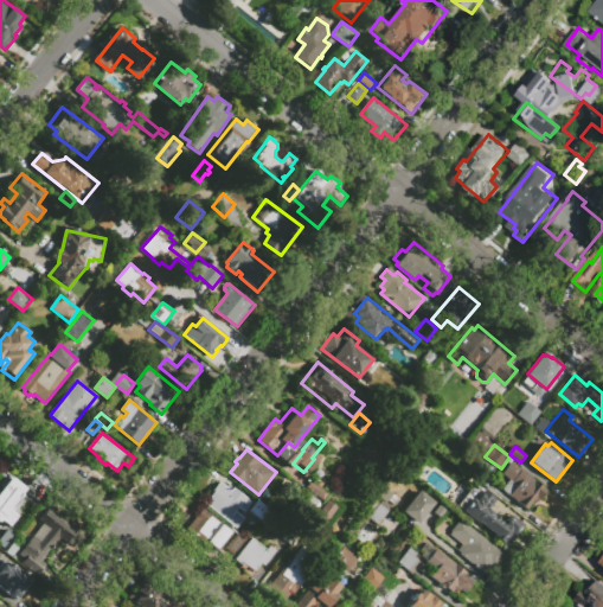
[(326,449),(335,457),(325,471),(315,464),(326,449)]
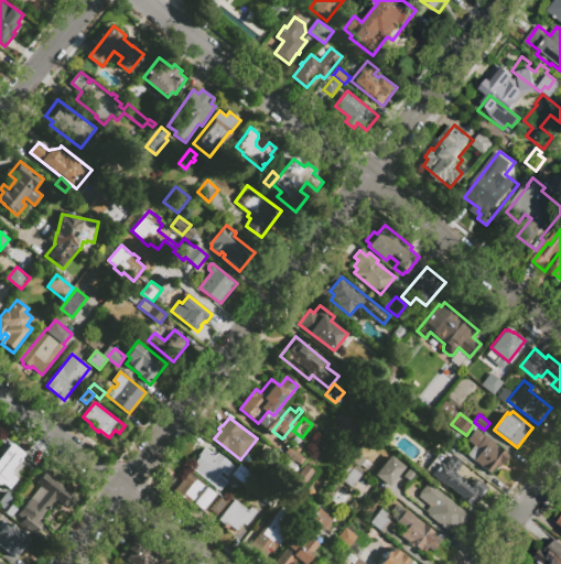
[(510,455),(502,466),(499,464),(493,473),(468,454),(476,445),(468,440),(477,430),(510,455)]
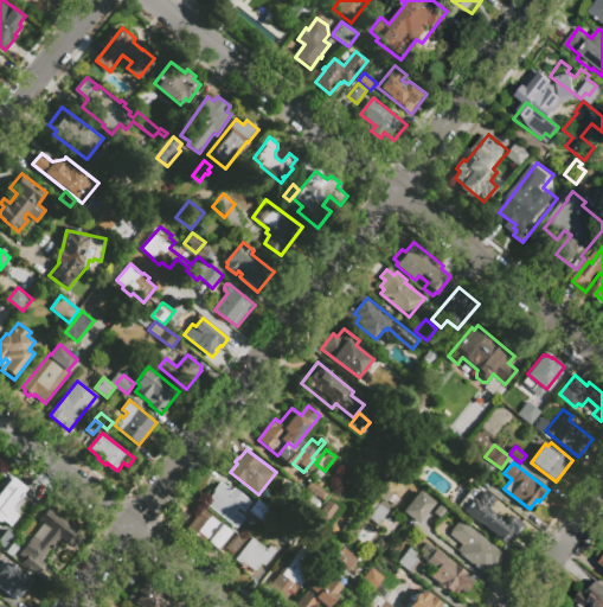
[(0,489),(8,478),(39,503),(10,540),(0,531),(0,530),(2,528),(0,525),(0,518),(10,506),(0,499),(0,489)]
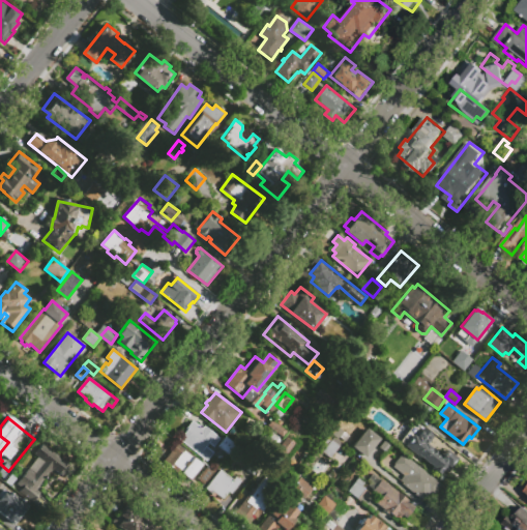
[(206,460),(180,439),(186,432),(185,430),(194,420),(203,428),(205,425),(222,439),(215,446),(209,442),(206,445),(213,451),(206,460)]
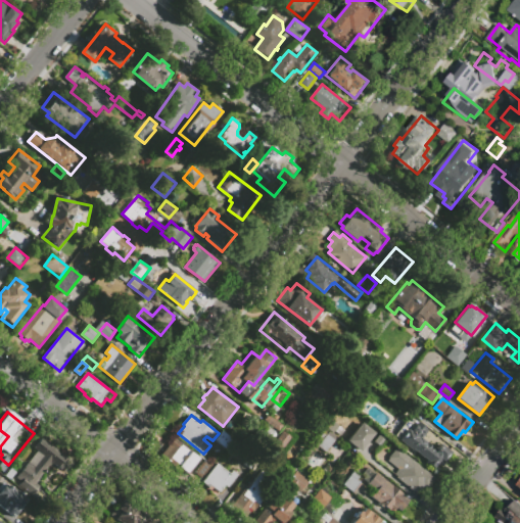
[(440,461),(435,468),(402,440),(418,420),(428,427),(420,436),(436,449),(440,443),(453,453),(444,464),(440,461)]
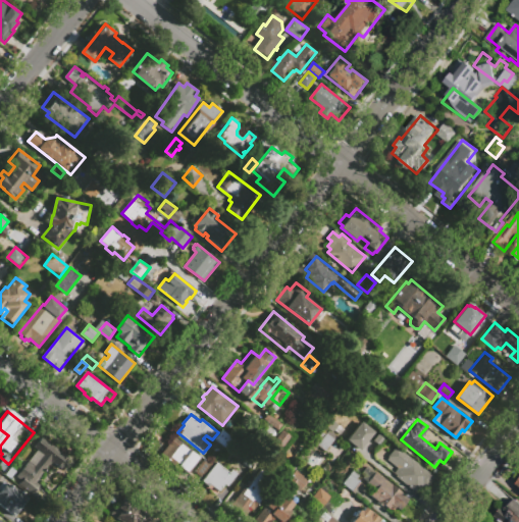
[(375,431),(361,450),(349,439),(363,422),(375,431)]
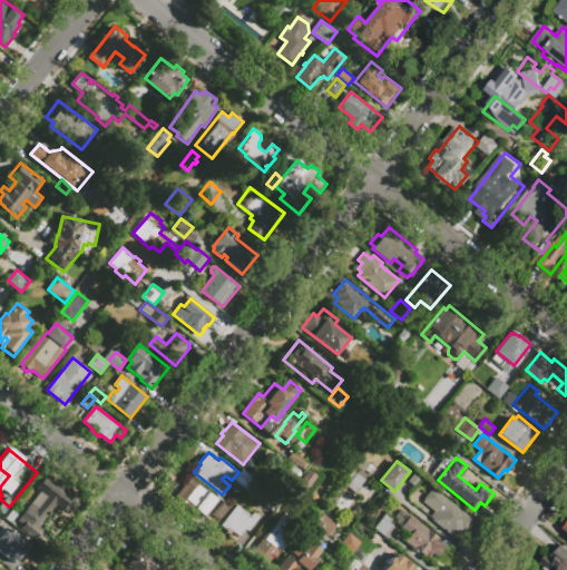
[(280,477),(290,463),(303,473),(293,487),(280,477)]
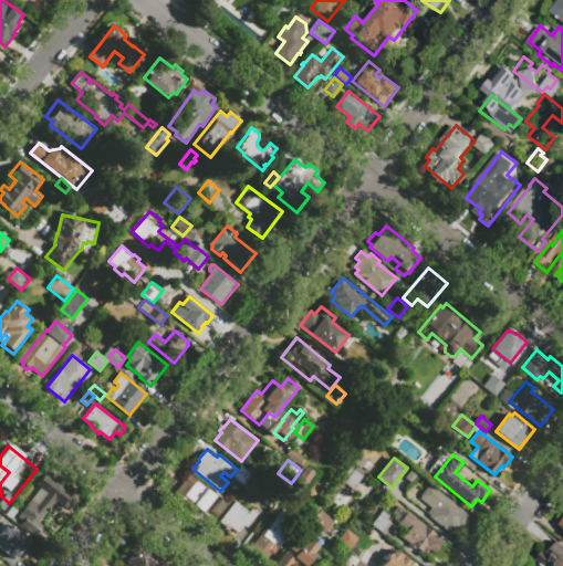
[(354,488),(343,479),(354,464),(365,473),(354,488)]
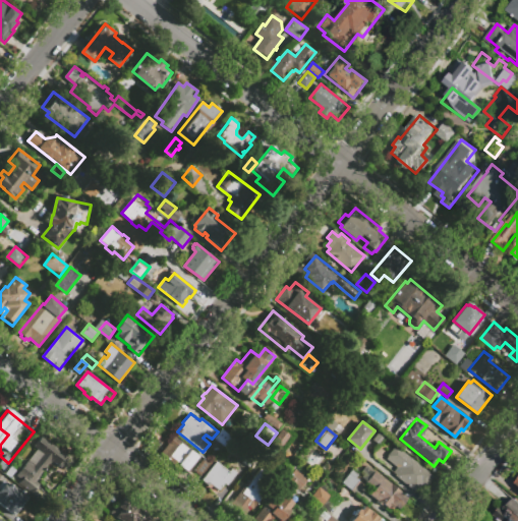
[(233,437),(226,446),(216,438),(223,428),(233,437)]
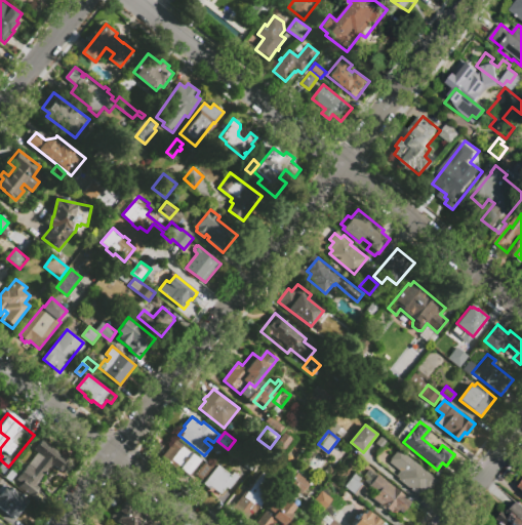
[(283,457),(272,449),(284,433),(295,441),(283,457)]
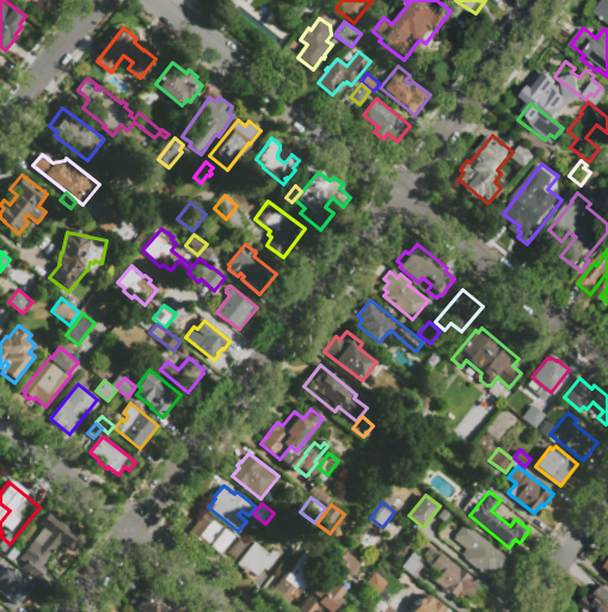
[(228,549),(223,554),(222,552),(220,554),(209,545),(207,549),(195,539),(197,537),(190,531),(206,512),(235,536),(226,548),(228,549)]
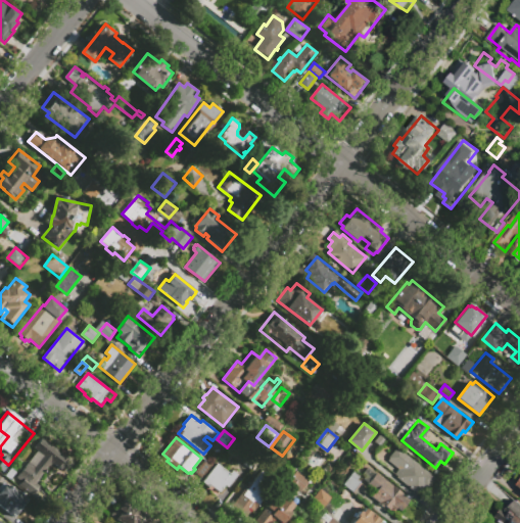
[(35,449),(43,439),(71,461),(68,464),(69,465),(65,469),(64,469),(62,471),(53,465),(51,464),(42,476),(43,476),(32,491),(16,479),(38,452),(35,449)]
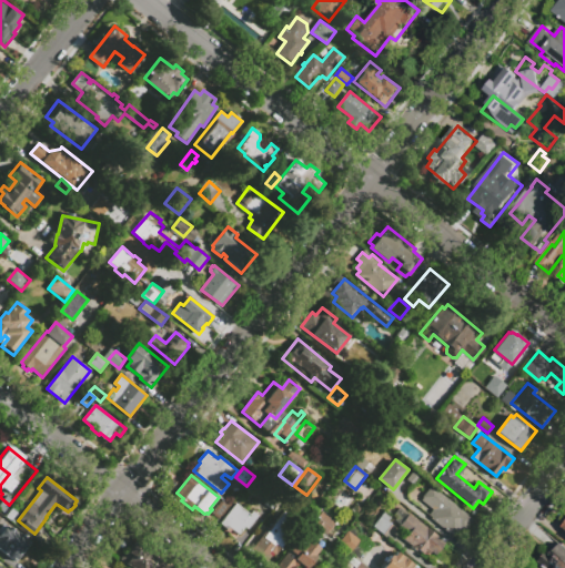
[(471,518),(455,537),(432,518),(429,515),(433,510),(421,500),(432,486),(471,518)]
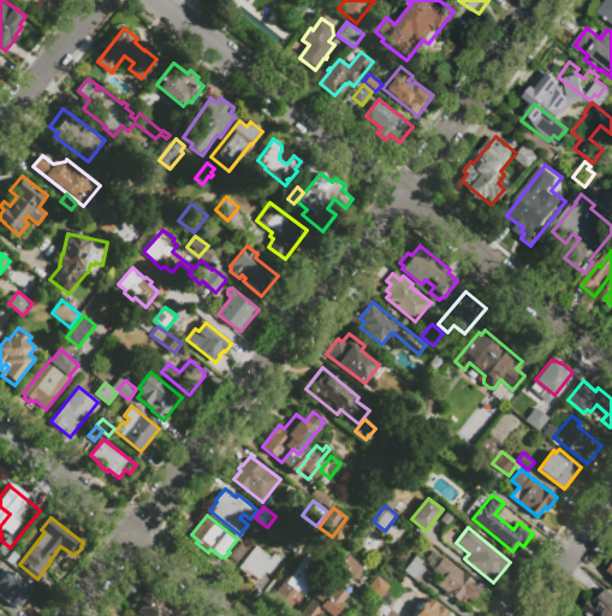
[(298,555),(291,549),(297,540),(304,546),(298,555)]
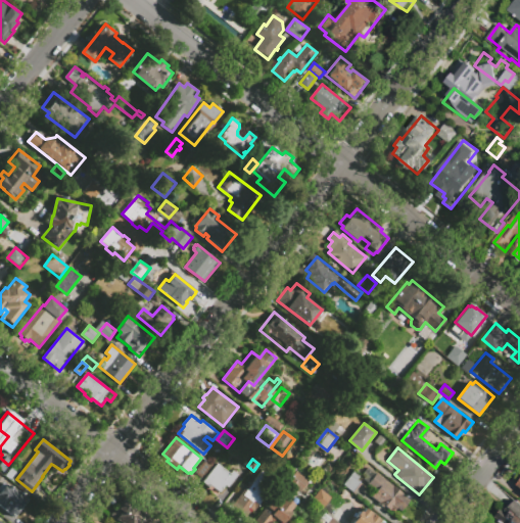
[(196,474),(200,476),(206,468),(203,465),(206,462),(214,467),(200,484),(193,479),(196,474)]
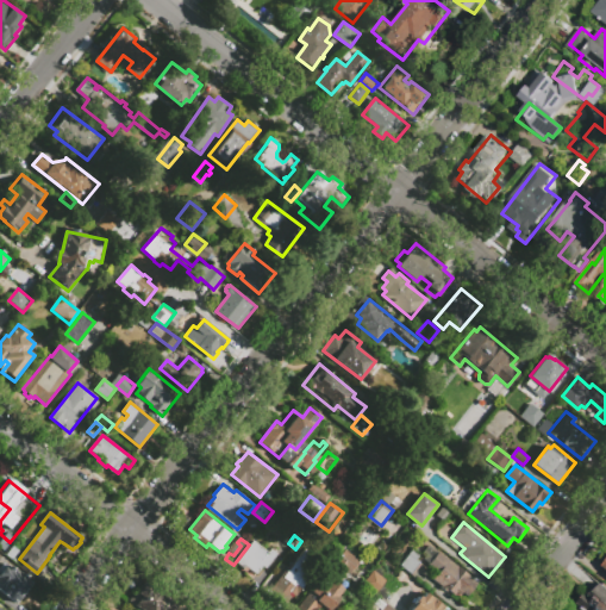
[(279,552),(267,567),(264,565),(257,573),(255,572),(244,564),(242,566),(237,561),(255,539),(269,551),(273,547),(279,552)]
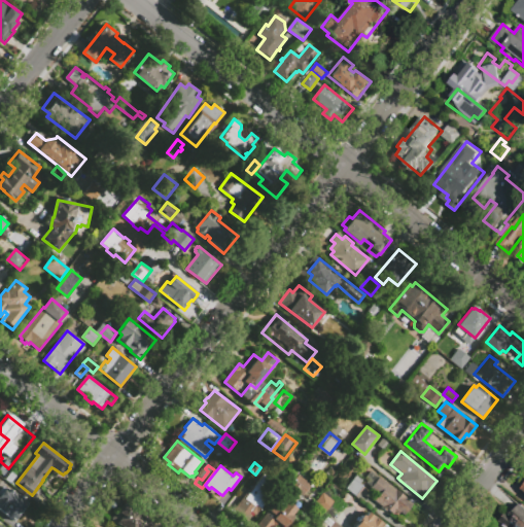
[(372,469),(414,503),(405,515),(402,512),(399,514),(395,512),(394,514),(388,510),(387,511),(382,506),(383,506),(376,500),(380,494),(372,487),(368,483),(371,479),(367,476),(372,469)]
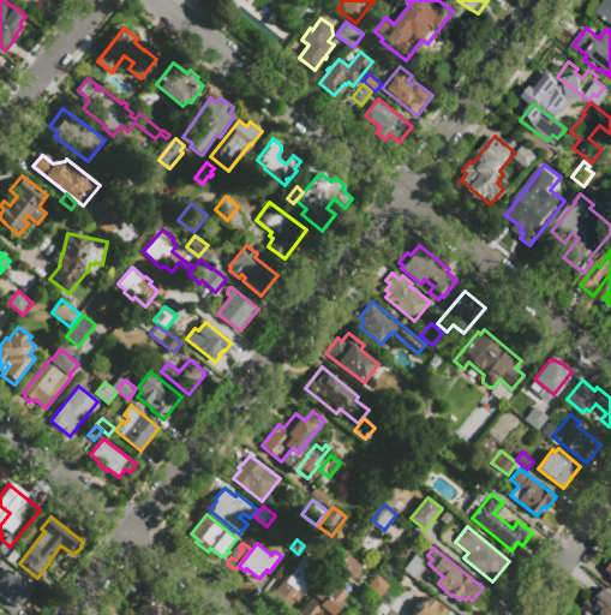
[(31,590),(16,608),(0,595),(0,553),(12,563),(6,571),(31,590)]
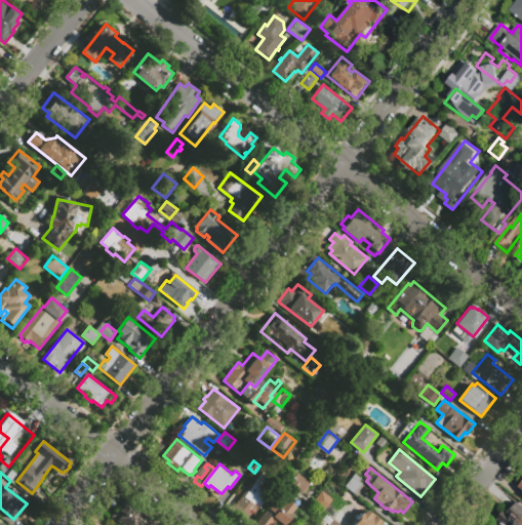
[(248,517),(234,507),(254,479),(256,481),(264,472),(272,478),(265,489),(270,493),(255,512),(253,510),(248,517)]
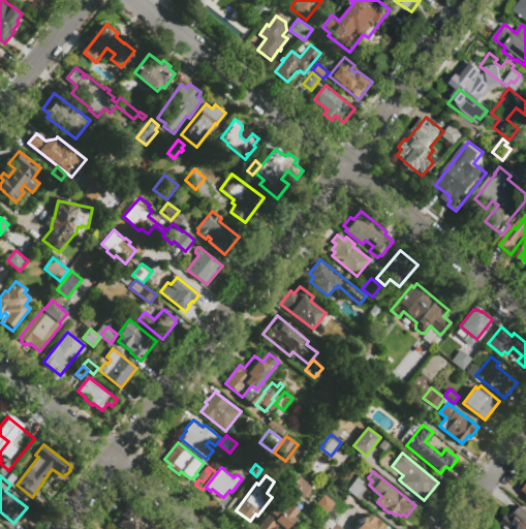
[(276,528),(261,528),(259,527),(300,476),(313,487),(305,497),(303,495),(294,506),(299,511),(294,517),(296,519),(286,528),(284,528),(280,525),(276,528)]
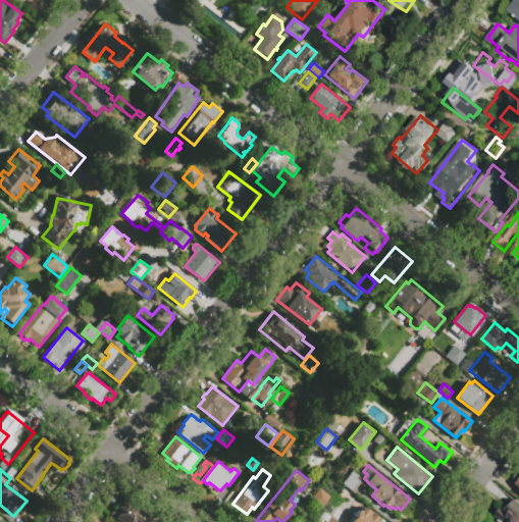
[(355,470),(361,475),(358,478),(362,482),(356,490),(345,482),(355,470)]
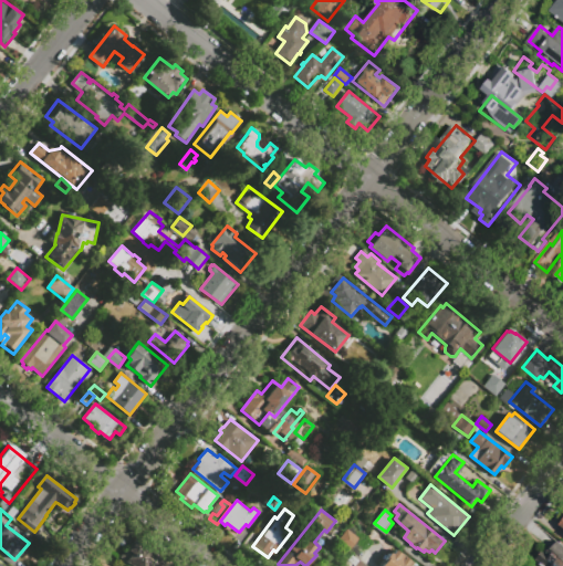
[(340,541),(348,530),(361,538),(351,549),(340,541)]
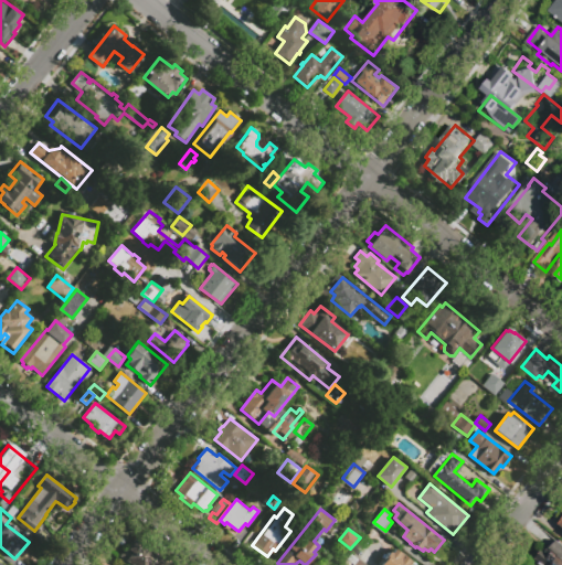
[(165,564),(129,564),(119,556),(127,547),(129,548),(136,540),(147,548),(148,546),(166,561),(163,564),(165,564)]
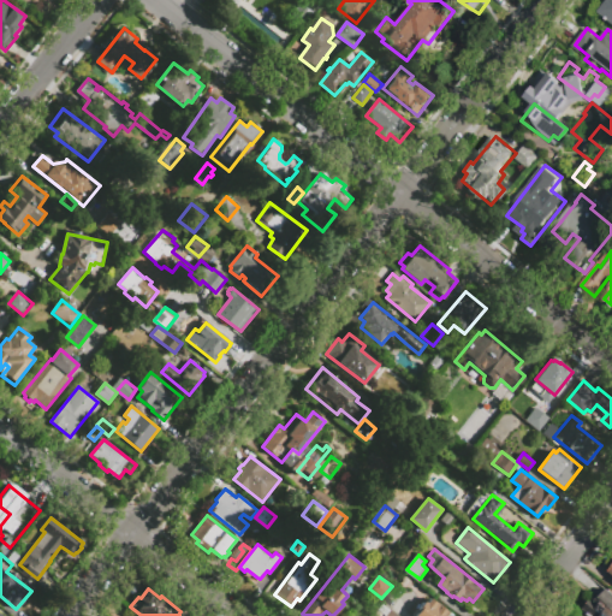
[(611,615),(592,615),(586,611),(596,598),(600,602),(610,590),(611,591),(611,615)]
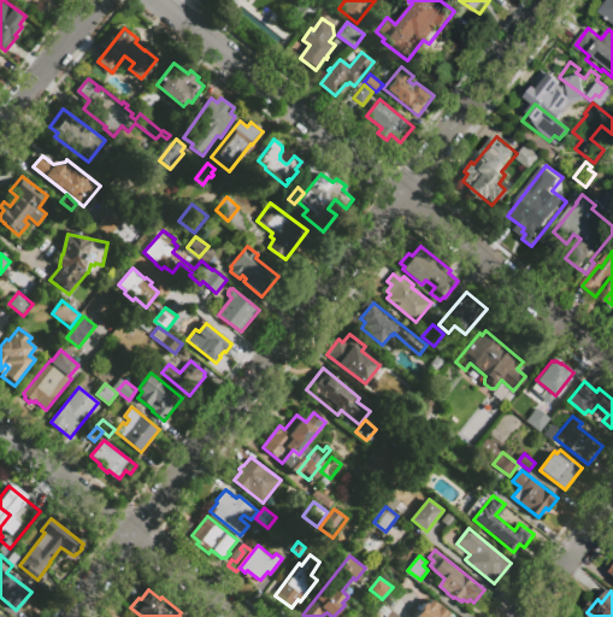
[(398,616),(388,607),(396,597),(406,605),(398,616)]
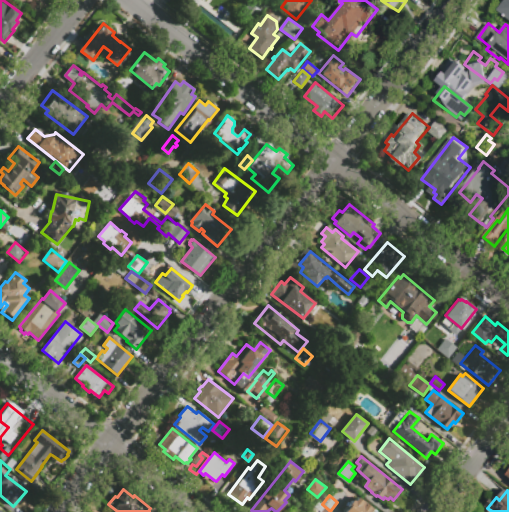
[(353,500),(355,501),(359,497),(374,510),(372,511),(344,511),(343,511),(353,500)]
